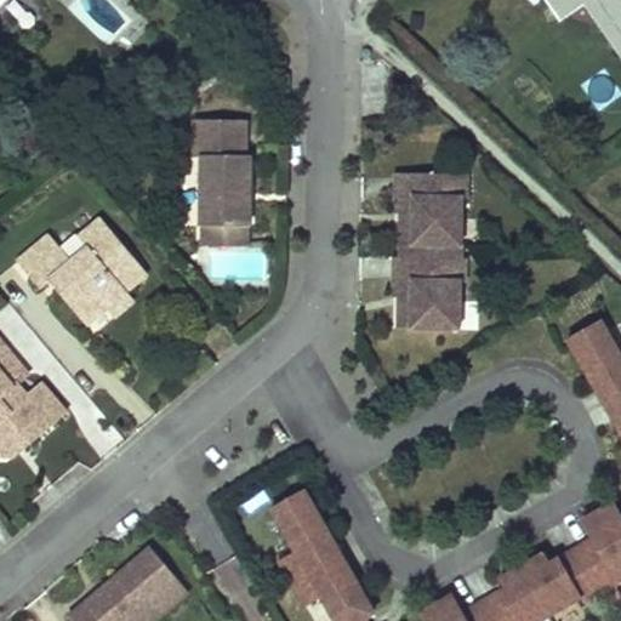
[(620,0),(553,0),(556,4),(560,0),(598,0),(620,33),(620,0)]
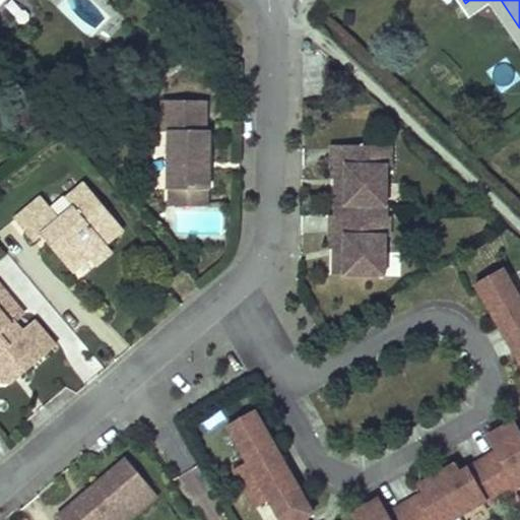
[(519,27),(501,0),(469,0),(465,3),(471,11),(490,0),(519,47),(519,27)]
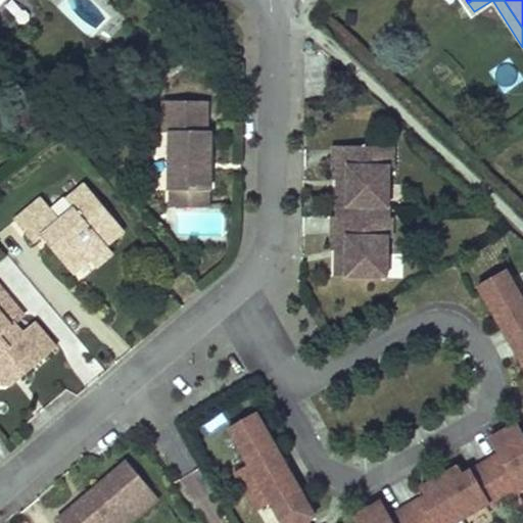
[(212,95),(171,93),(169,124),(175,125),(172,184),(174,184),(211,185),(214,185),(216,126),(210,126),(212,95)]
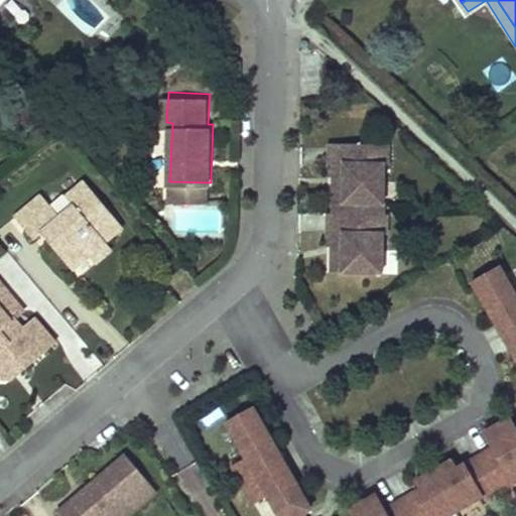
[(386,144),(327,144),(327,178),(332,178),(342,178),(342,204),(382,204),(382,165),(386,165),(386,144)]
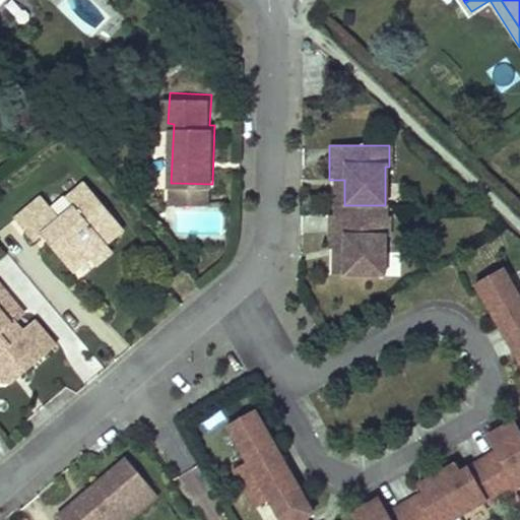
[(334,205),(344,205),(344,180),(334,180),(334,205)]
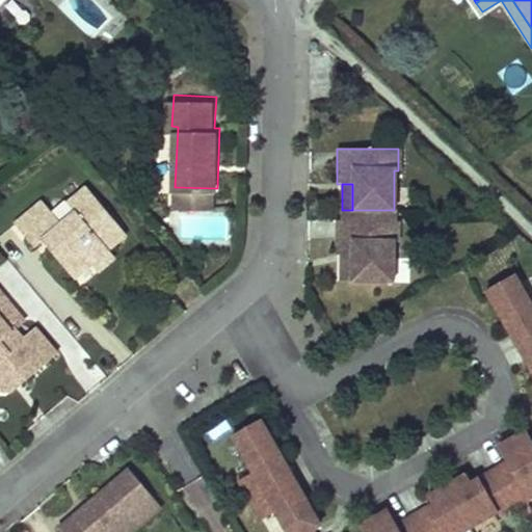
[(215,188),(177,187),(176,204),(215,205),(215,188)]
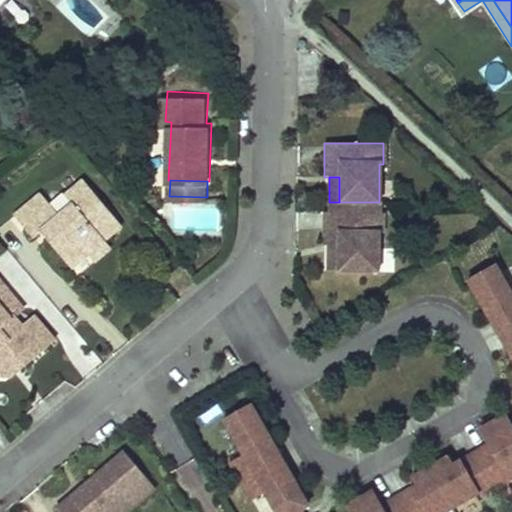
[(37,194),(12,217),(32,240),(39,233),(73,271),(90,256),(85,250),(100,237),(105,243),(123,226),(83,182),(66,197),(72,204),(58,217),(37,194)]
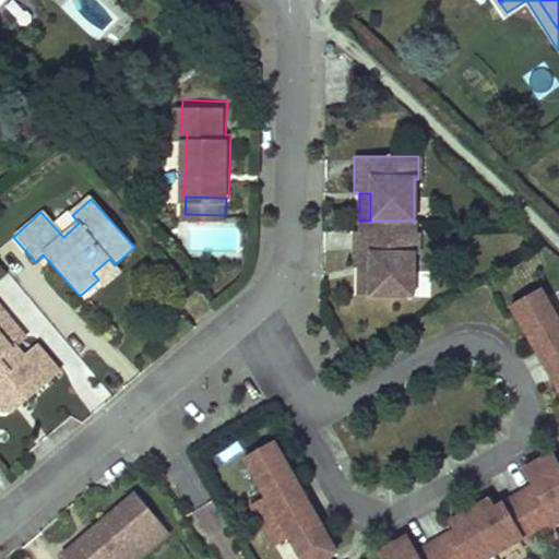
[(241,219),(182,221),(183,257),(242,257),(241,219)]
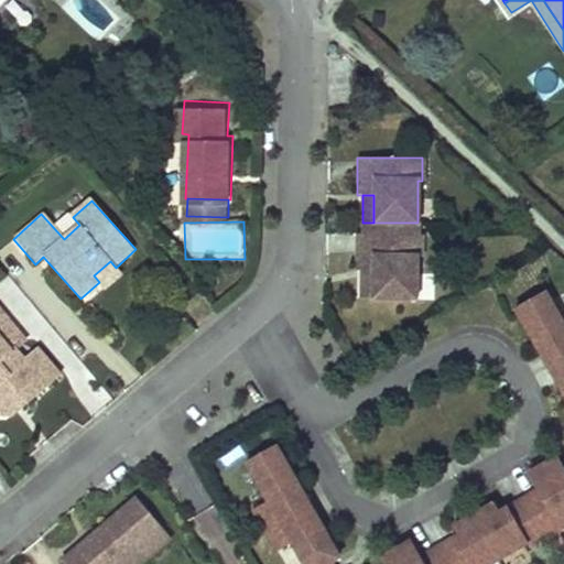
[(418,223),(373,223),(362,223),(362,234),(418,235),(418,223)]
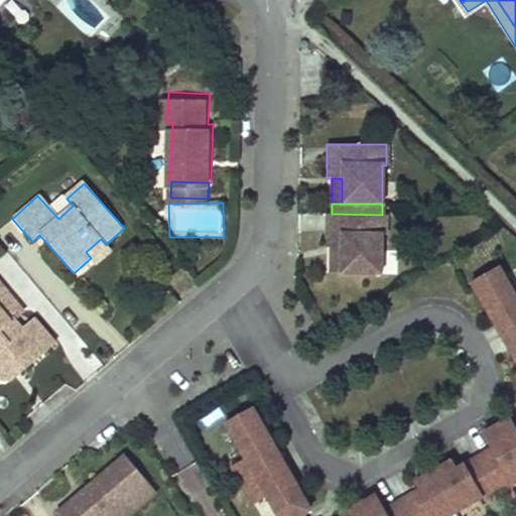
[(382,215),(332,214),(327,214),(326,248),(331,248),(341,248),(341,273),(381,274),(381,235),(385,235),(385,215),(382,215)]
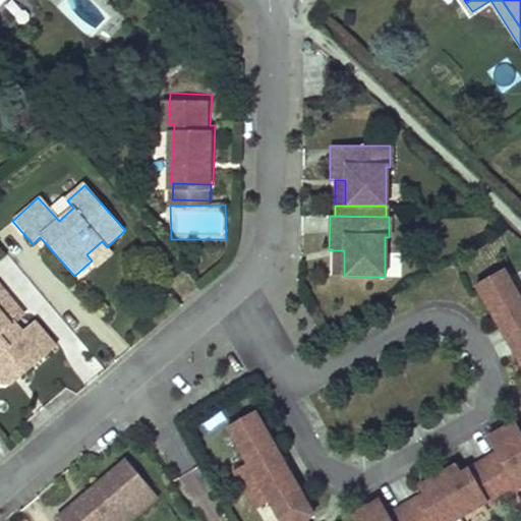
[(334,276),(344,276),(344,250),(334,250),(334,276)]
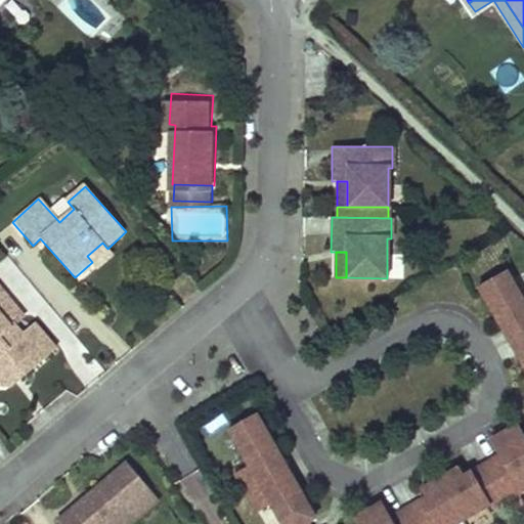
[(489,290),(522,271),(517,263),(484,281),(489,290)]
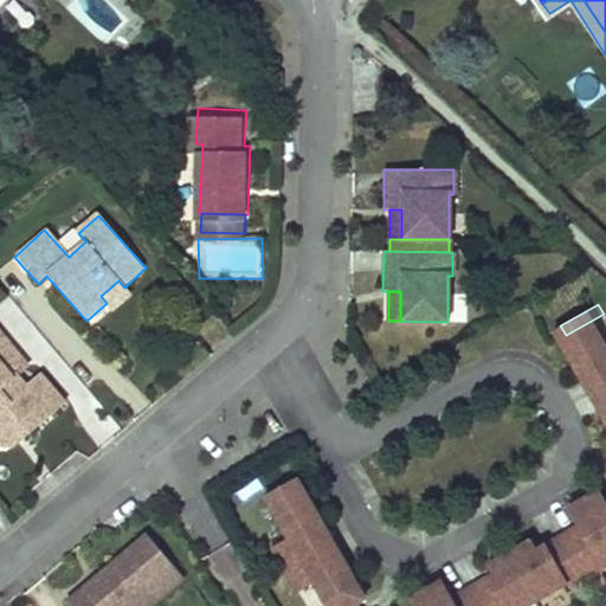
[(605,318),(604,314),(566,335),(586,371),(595,365),(603,361),(605,367),(605,318)]
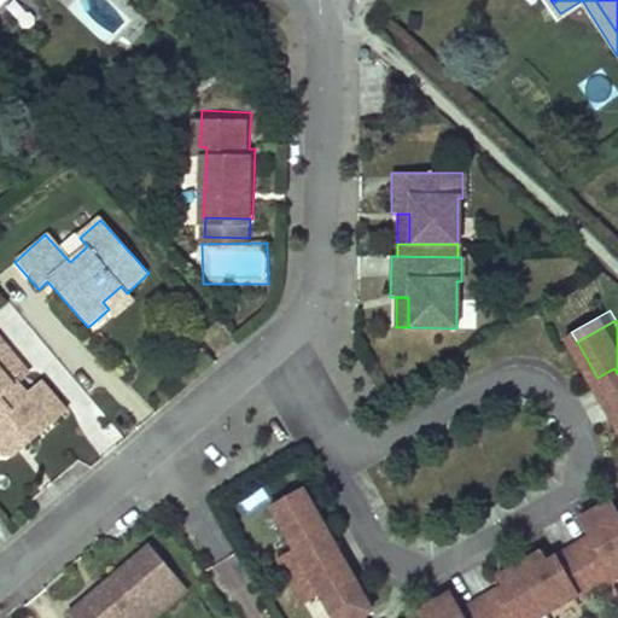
[(0,450),(4,430),(10,425),(13,430),(19,426),(29,438),(64,408),(40,379),(25,390),(16,379),(27,369),(0,337),(0,450)]
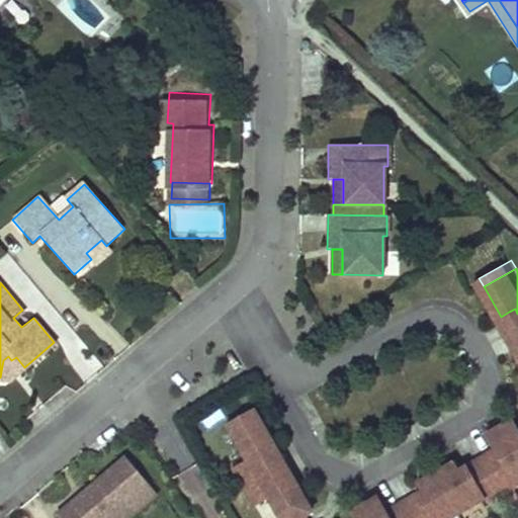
[(517,314),(515,309),(509,312),(517,328),(517,314)]
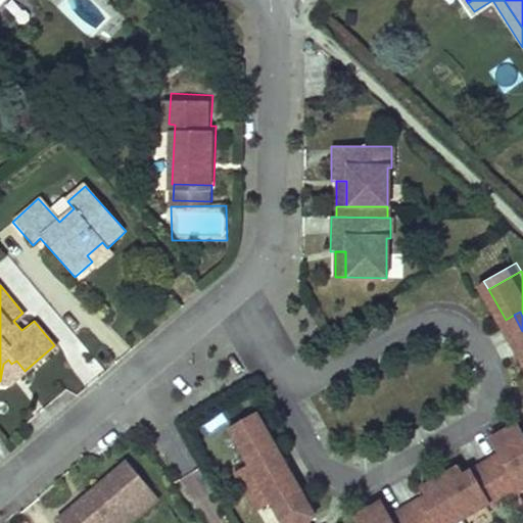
[(8,360),(3,364),(0,381),(10,383),(25,371),(16,361),(11,364),(8,360)]
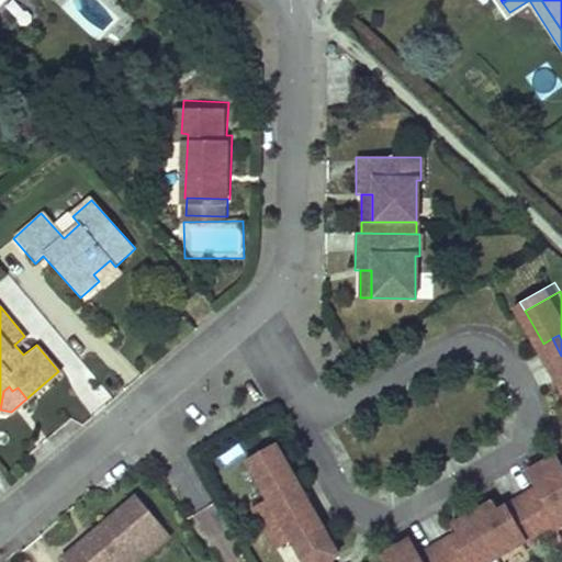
[(274,442),(245,459),(250,468),(280,451),(274,442)]
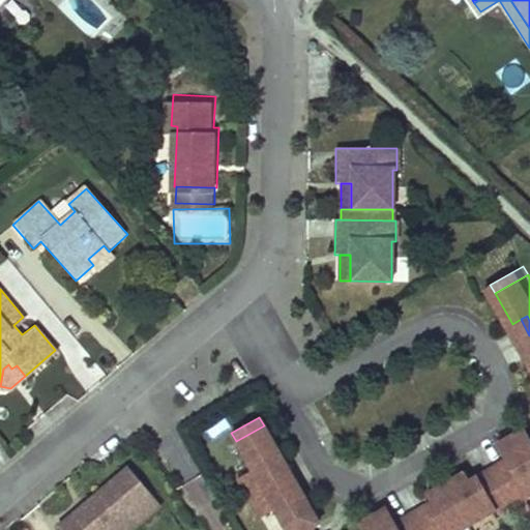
[(264,425),(236,441),(253,470),(238,478),(261,519),(276,509),(288,529),(313,529),(312,528),(320,523),(302,493),(294,497),(288,501),(267,464),(273,461),(282,455),(264,425)]
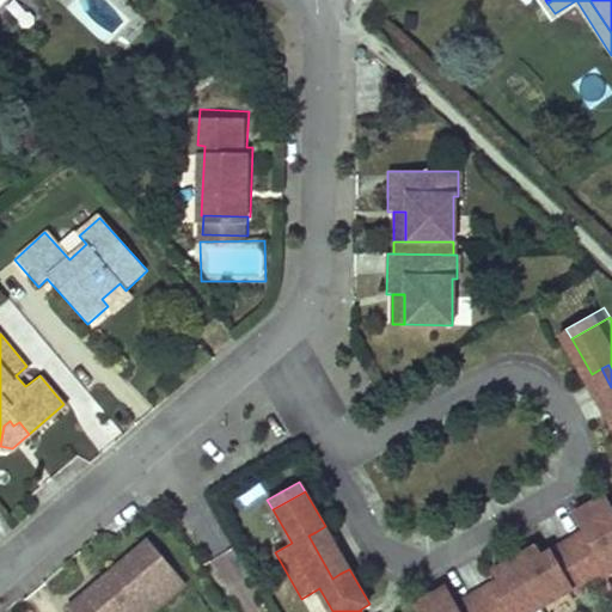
[(581,531),(611,513),(611,507),(604,494),(570,513),(581,531)]
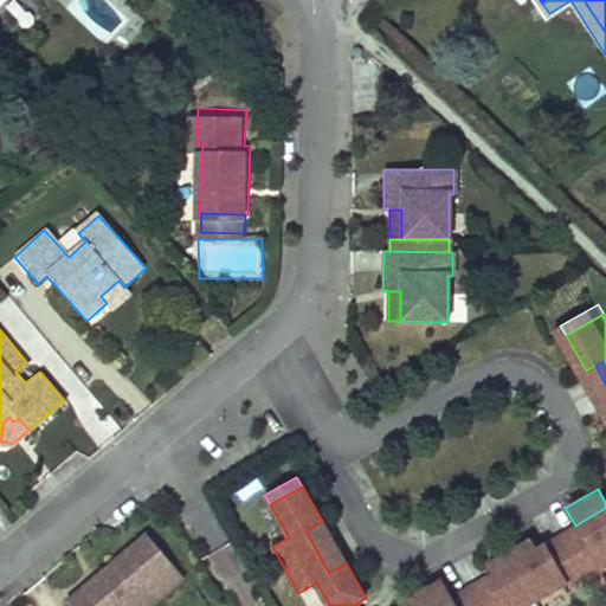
[(434,605),(522,605),(567,580),(569,585),(605,563),(605,508),(575,526),(535,548),(530,539),(487,563),(491,574),(451,597),(434,605)]
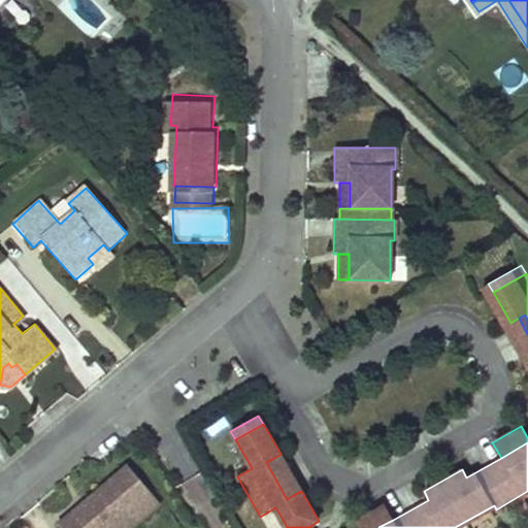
[(266,462),(287,499),(293,495),(272,459),(266,462)]
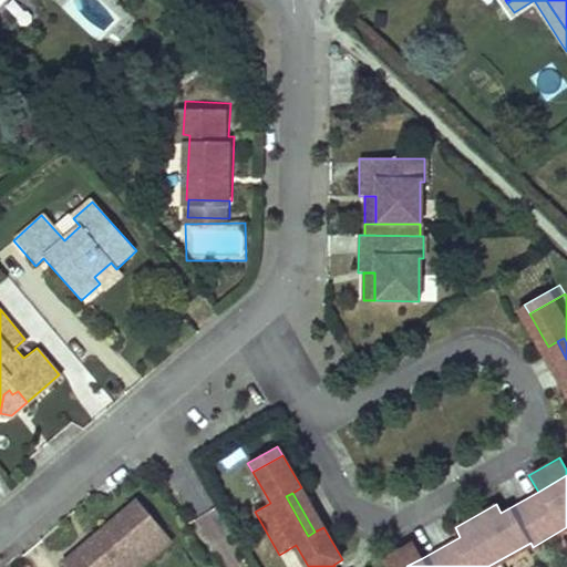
[(140,501),(64,563),(68,566),(142,566),(174,542),(140,501)]
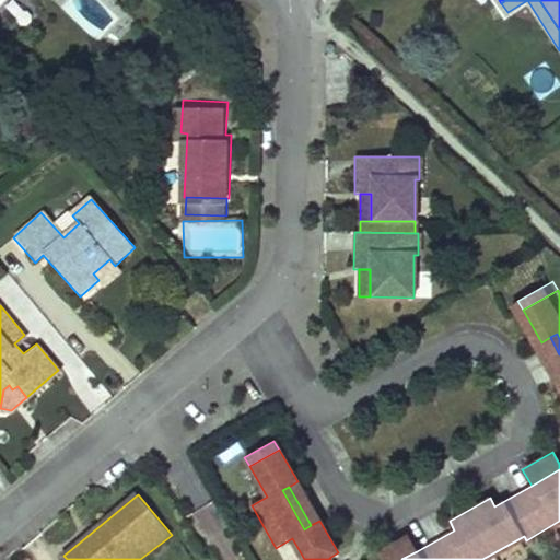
[(377,551),(382,559),(401,559),(417,551),(408,534),(377,551)]
